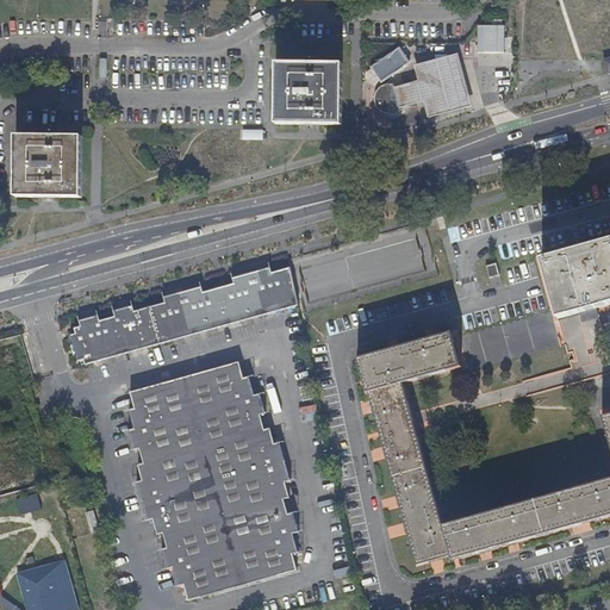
[(505,50),(505,24),(480,24),(480,50),(505,50)]
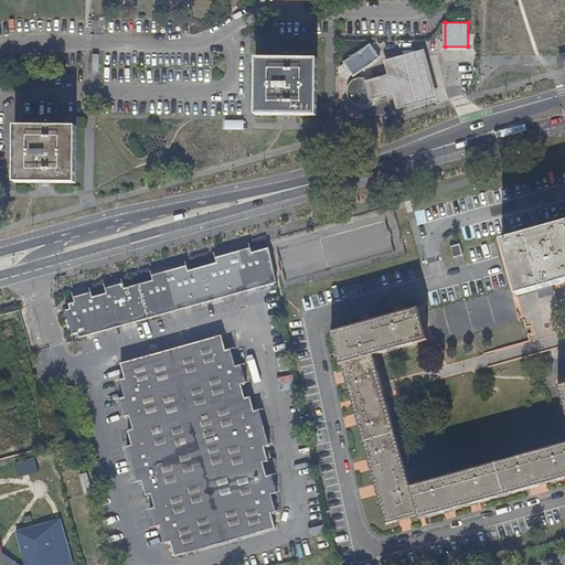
[(387,77),(370,83),(365,84),(371,102),(393,96),(397,113),(438,100),(424,53),(384,64),(387,77)]
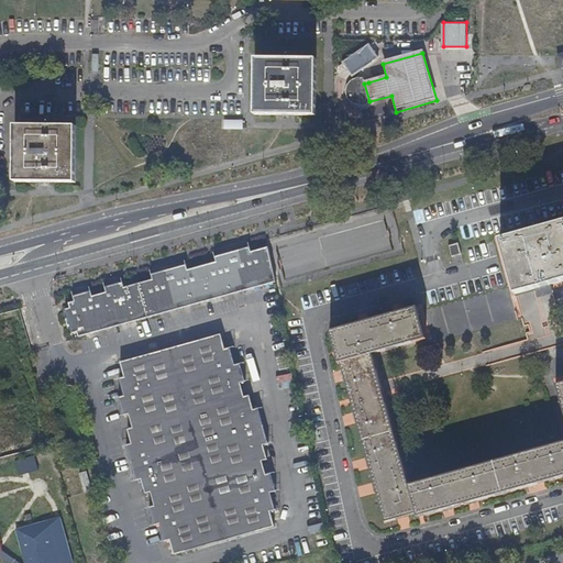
[(316,114),(317,59),(256,58),(255,113),(316,114)]
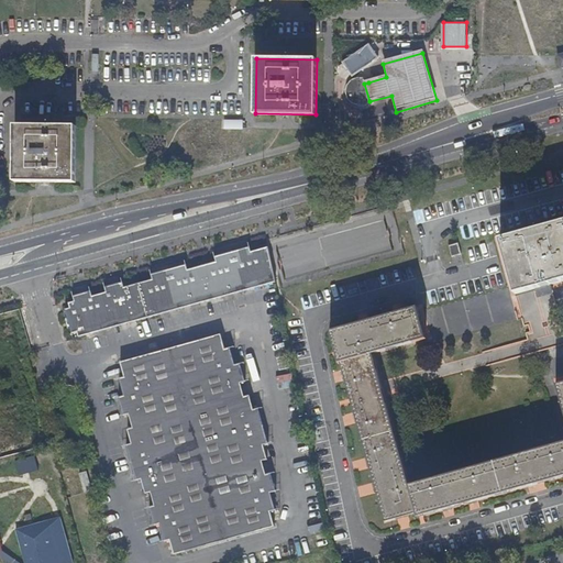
[(364,84),(368,83),(365,79),(359,79),(352,80),(346,86),(344,90),(346,98),(349,102),(353,107),(359,107),(364,107),(370,101),(364,84)]
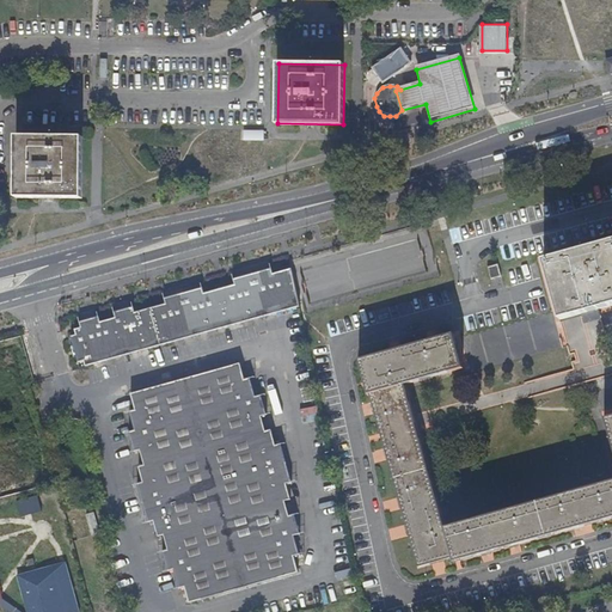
[(242,129),(242,139),(262,140),(262,130),(242,129)]
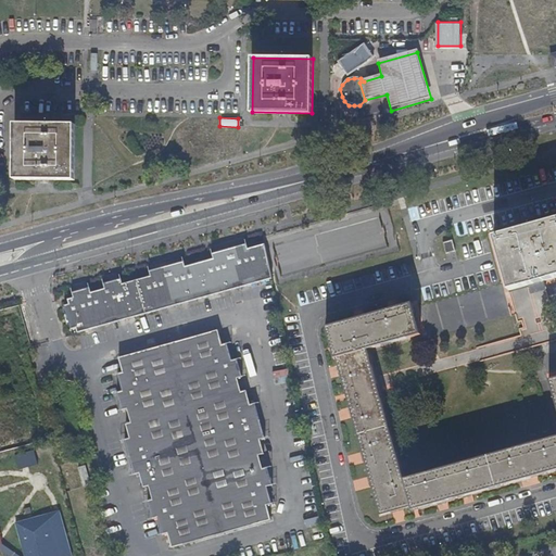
[(76,179),(76,124),(15,123),(15,178),(76,179)]
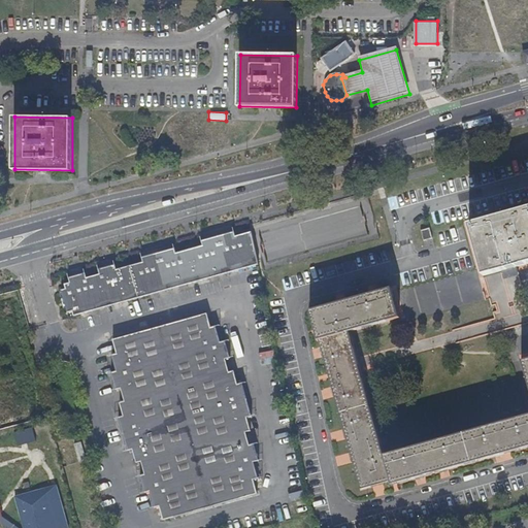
[(527,262),(527,206),(468,225),(482,275),(516,266),(527,262)]
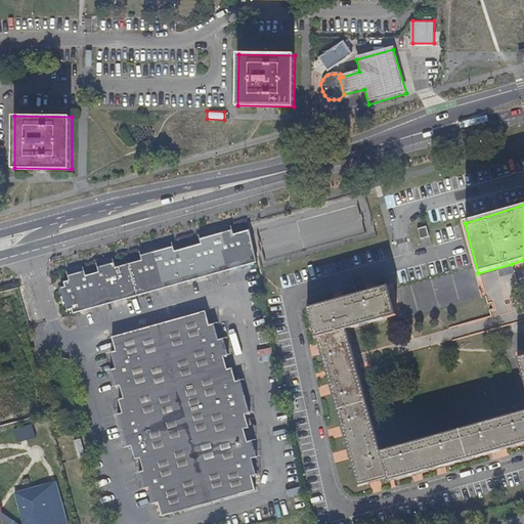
[(420,239),(429,237),(425,227),(417,229),(420,239)]
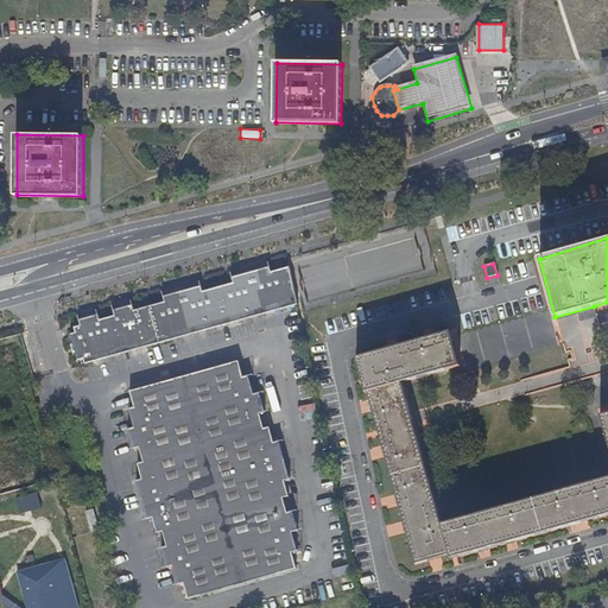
[(82,365),(296,305),(285,268),(268,272),(267,268),(229,279),(230,283),(198,292),(197,287),(160,298),(162,302),(131,310),(130,306),(111,311),(112,316),(96,321),(95,316),(76,322),(77,325),(71,327),(73,334),(68,335),(75,360),(81,359),(82,365)]
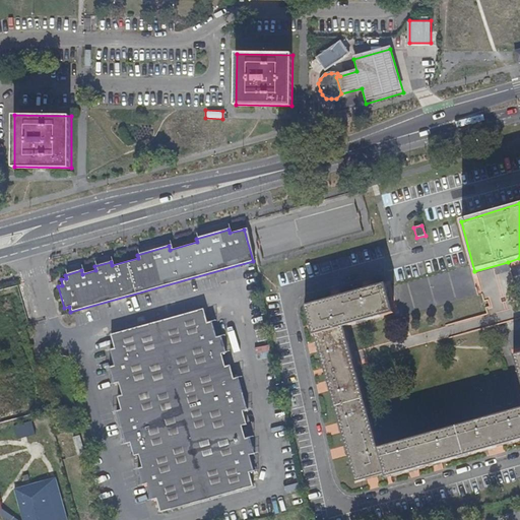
[(384,282),(381,283),(388,314),(392,313),(384,282)]
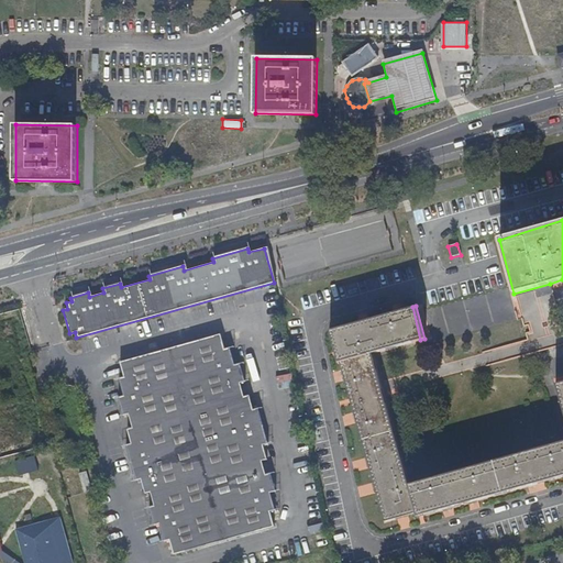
[(420,340),(412,307),(370,319),(376,352),(420,340)]
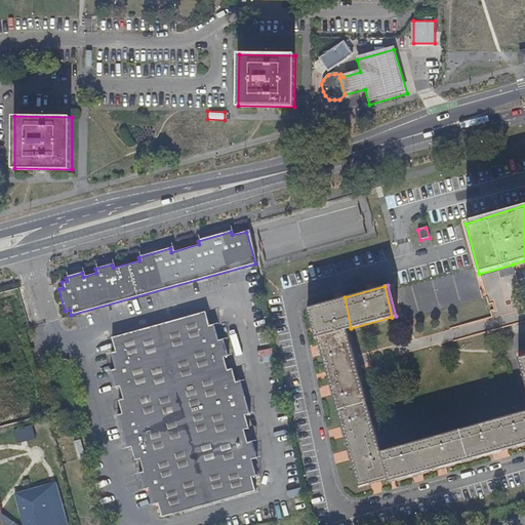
[(359,485),(385,479),(370,416),(347,329),(351,328),(345,297),(308,308),(316,337),(318,337),(359,485)]
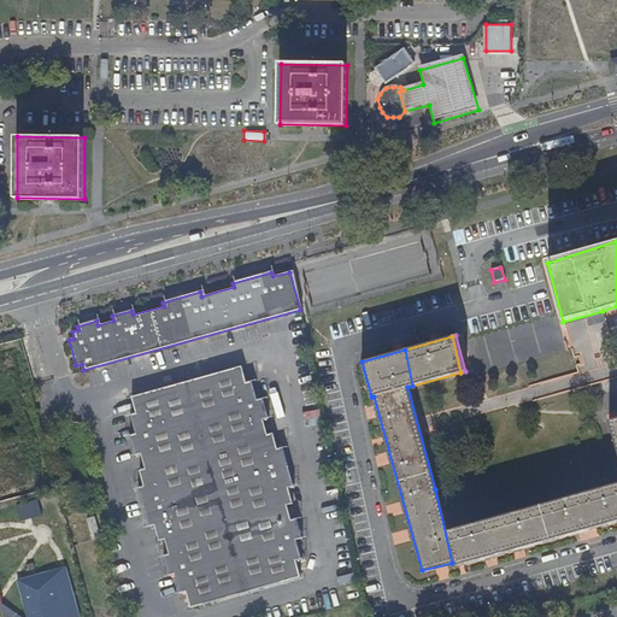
[(245,381),(241,365),(129,395),(133,411),(128,413),(133,433),(128,435),(133,454),(139,453),(142,468),(137,469),(141,485),(135,486),(146,526),(152,524),(157,540),(162,539),(165,553),(160,554),(166,574),(171,573),(176,592),(182,591),(186,607),(298,576),(294,559),(299,558),(294,540),(299,538),(294,518),(288,519),(285,504),(289,503),(286,487),(292,486),(281,447),(275,448),(271,434),(265,435),(262,419),(266,419),(260,399),(256,400),(251,380),(245,381)]
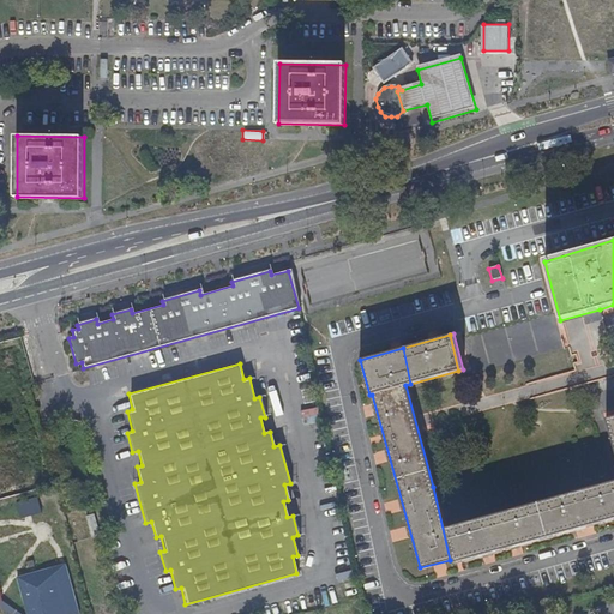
[(613,480),(612,481),(489,516),(498,552),(613,518),(613,416),(606,419),(613,446),(613,480)]
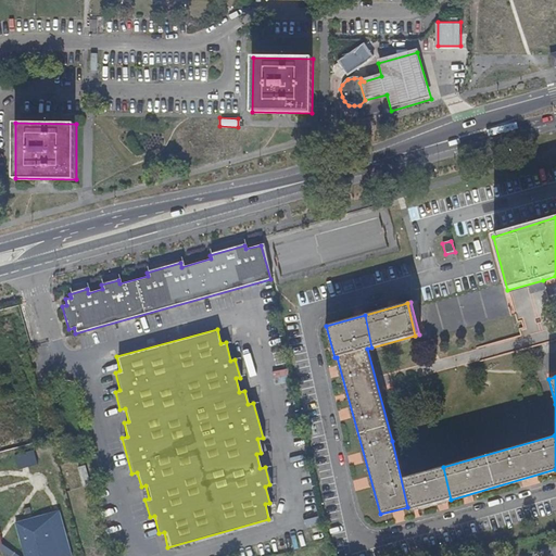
[(2,405),(7,417),(16,414),(11,402),(2,405)]
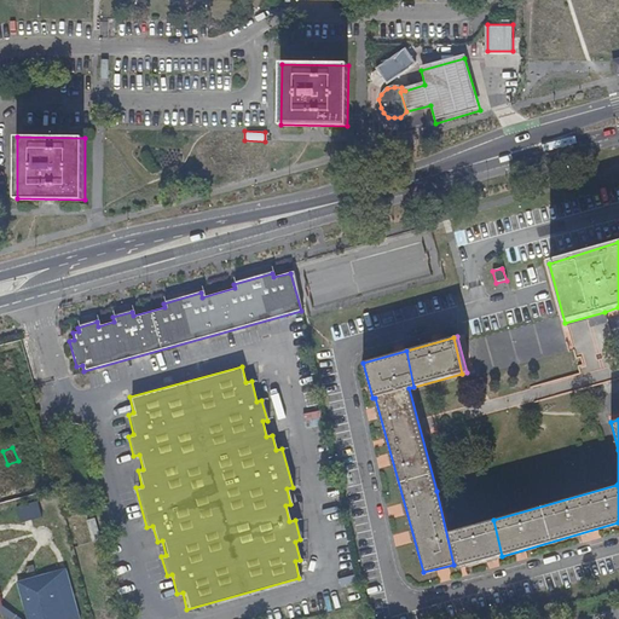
[(437,491),(453,565),(456,563),(457,568),(502,556),(493,520),(449,533),(437,491)]
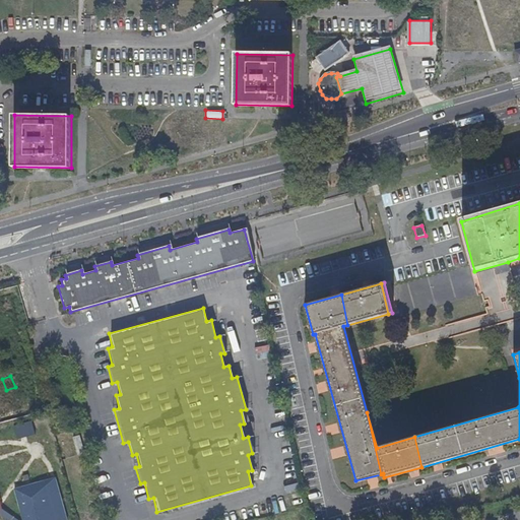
[(12,426),(15,439),(34,435),(30,421),(12,426)]
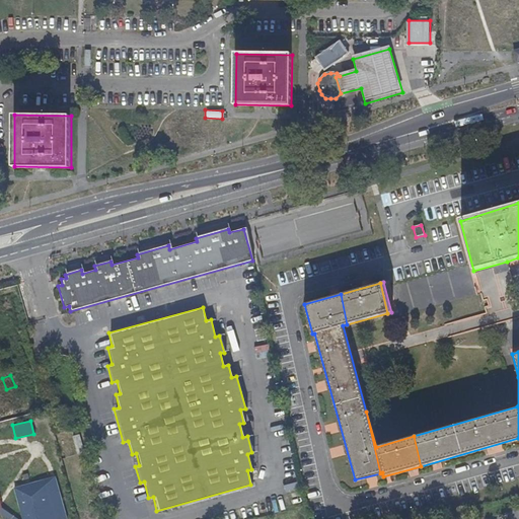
[(78,434),(71,437),(76,450),(82,447),(78,434)]
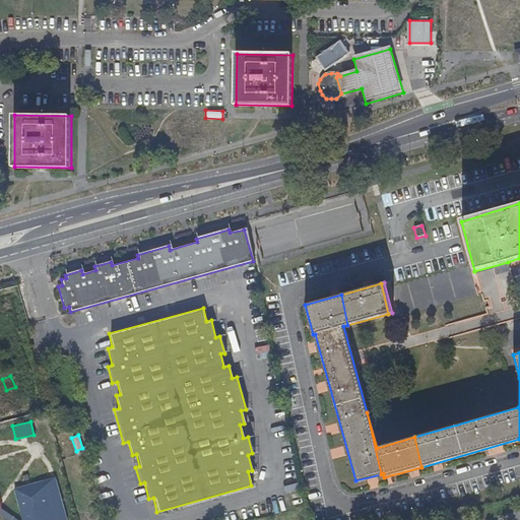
[(65,519),(55,476),(12,488),(20,517),(20,519),(65,519)]
